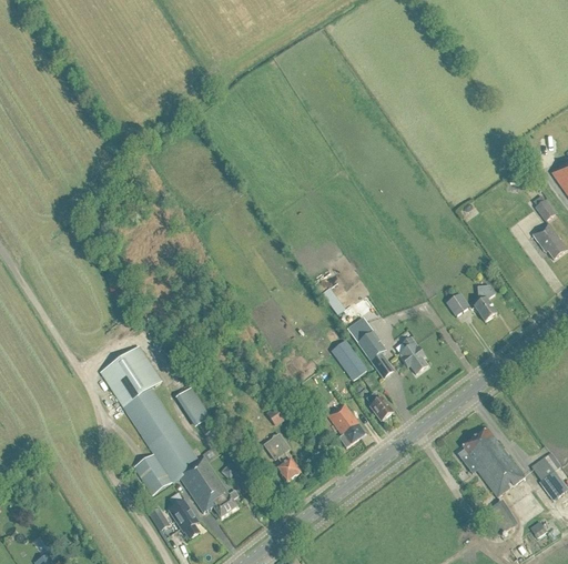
[(567,131),(567,98),(556,107),(561,114),(558,118),(567,131)]
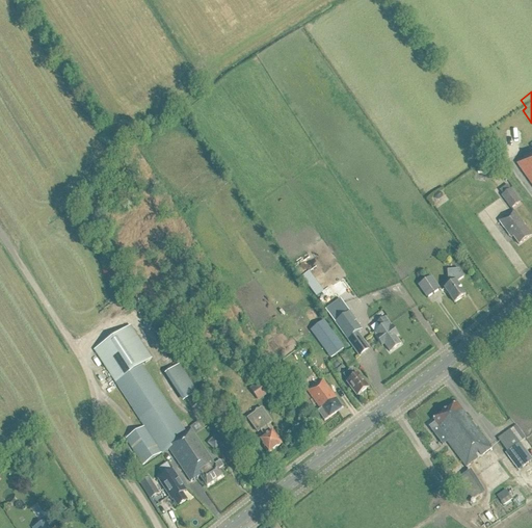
[(509,125),(515,120),(501,104),(495,109),(509,125)]
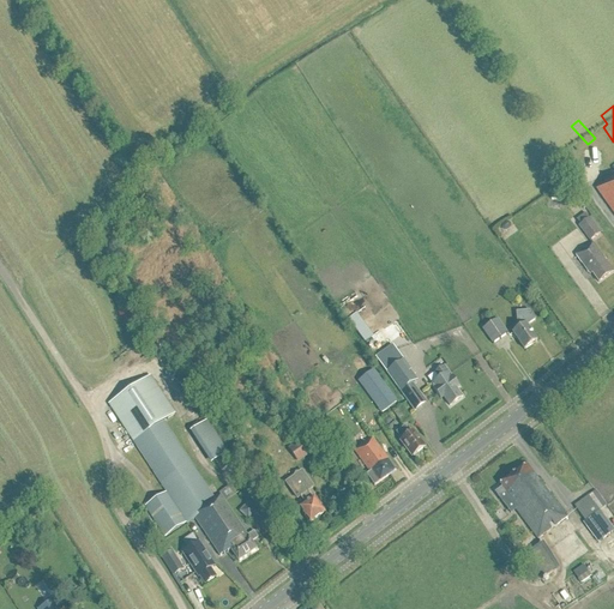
[(613,173),(596,186),(613,210),(613,173)]
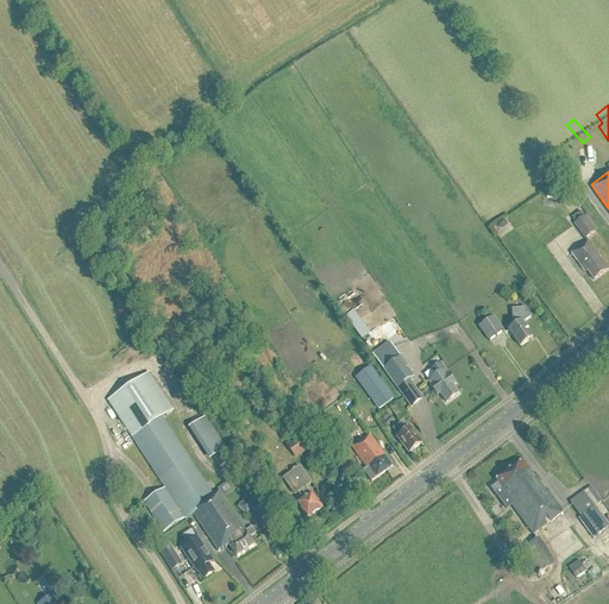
[(557,190),(566,193),(569,183),(559,181),(557,190)]
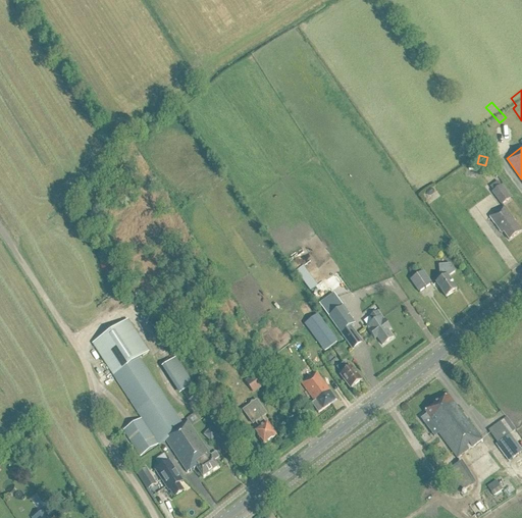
[(501,202),(512,194),(503,180),(491,189),(501,202)]
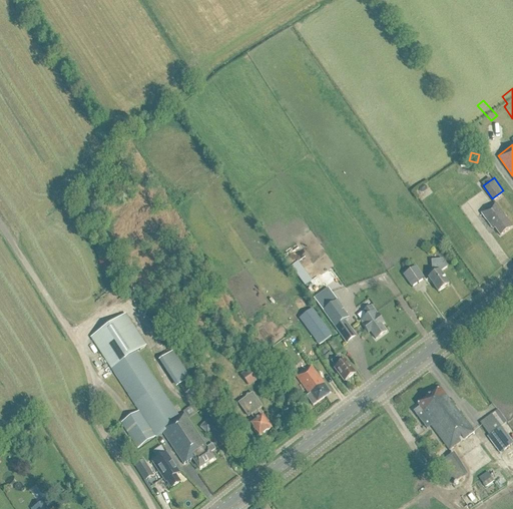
[(500,233),(512,224),(494,200),(481,210),(490,223),(492,222),(500,233)]
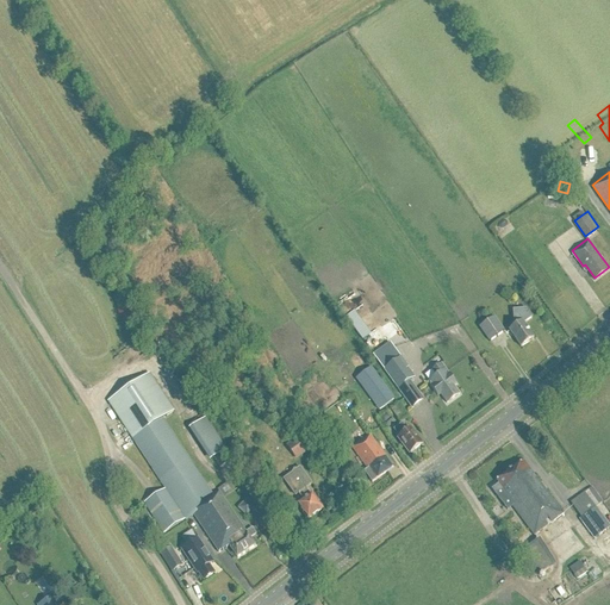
[(512,306),(514,324),(509,326),(521,344),(534,335),(523,320),(531,315),(526,305),(512,306)]
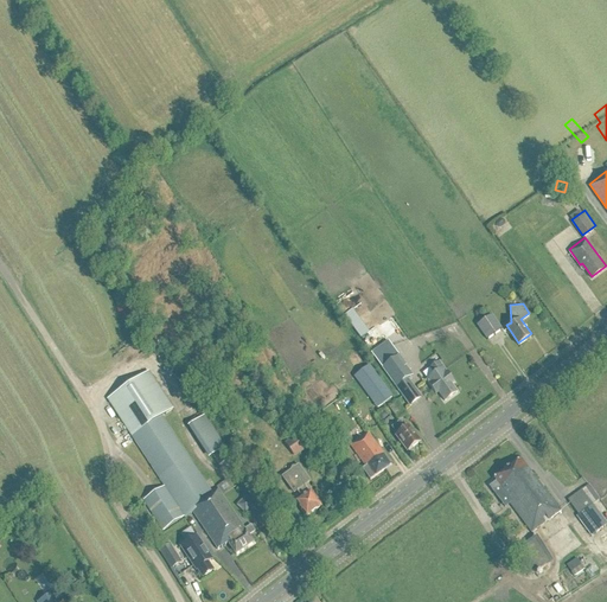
[(487,337),(502,326),(492,312),(478,321),(487,337)]
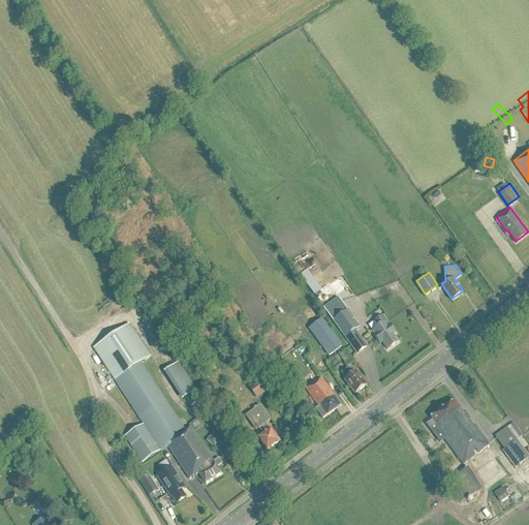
[(344,335),(355,351),(366,344),(354,328),(360,325),(340,299),(328,308),(334,317),(333,318),(344,335)]
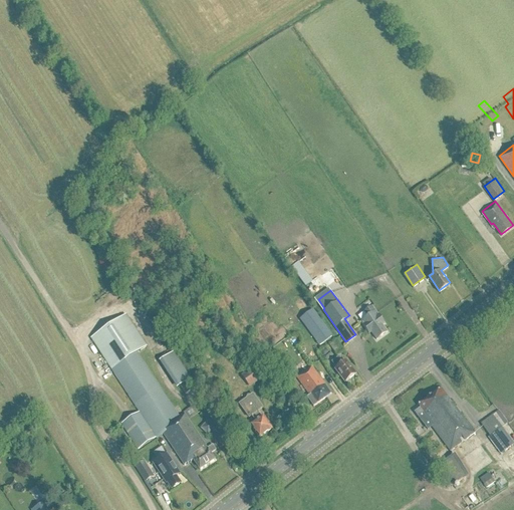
[(366,314),(359,320),(368,332),(370,330),(375,337),(386,329),(380,322),(383,321),(371,304),(363,310),(366,314)]
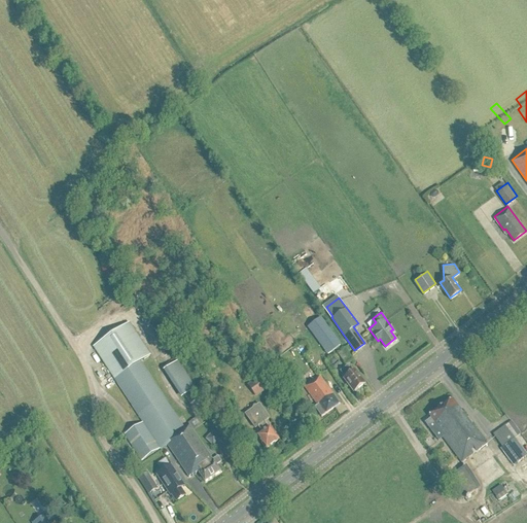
[(330,351),(341,344),(322,318),(313,326),(330,351)]
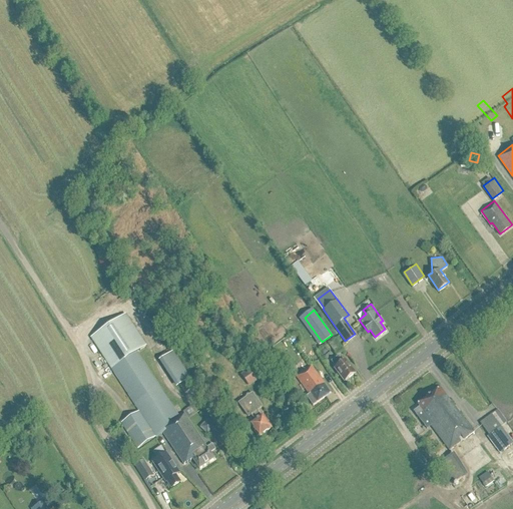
[(210,450),(215,447),(212,443),(207,446),(185,412),(180,416),(137,351),(146,345),(126,314),(92,336),(140,410),(122,421),(138,447),(156,436),(157,436),(164,432),(184,464),(193,458),(199,468),(215,458),(210,450)]
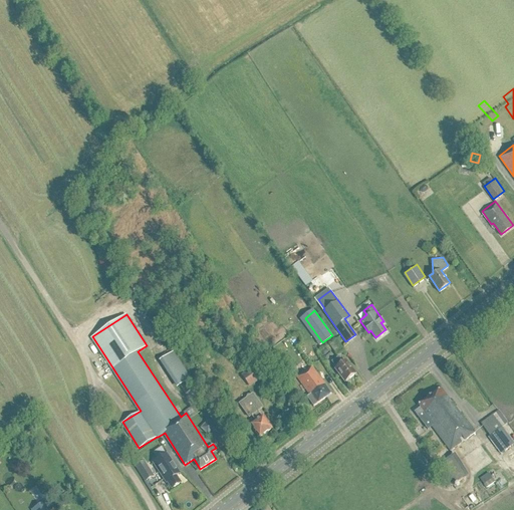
[(288,331),(293,328),(288,320),(284,323),(288,331)]
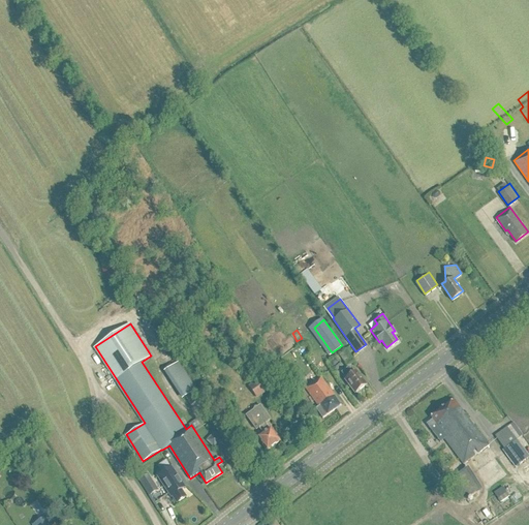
[(339,352),(347,364),(353,360),(345,347),(339,352)]
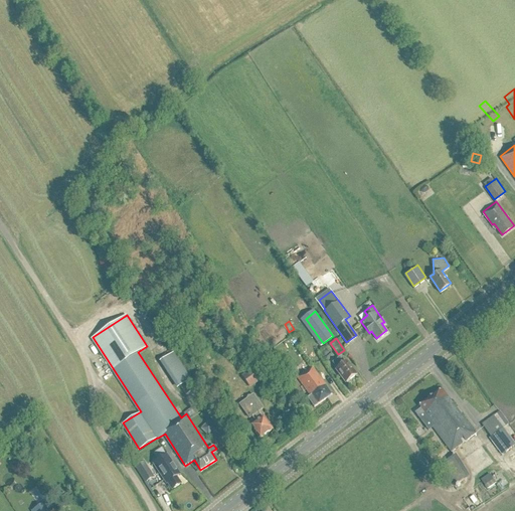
[(186,379),(198,374),(184,345),(172,351),(186,379)]
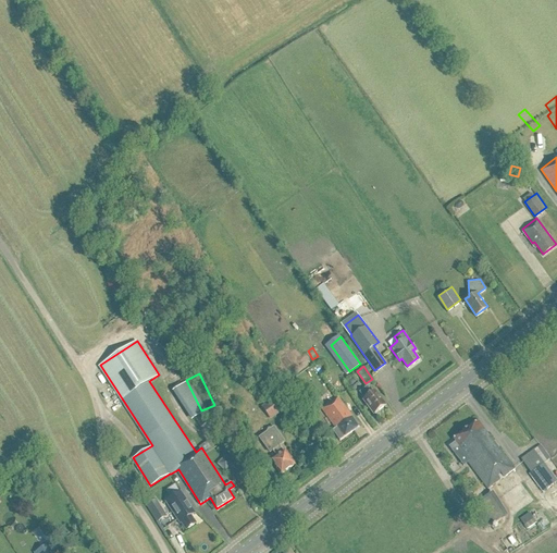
[(372,412),(384,403),(374,390),(371,391),(367,383),(359,389),(364,396),(362,397),(372,412)]
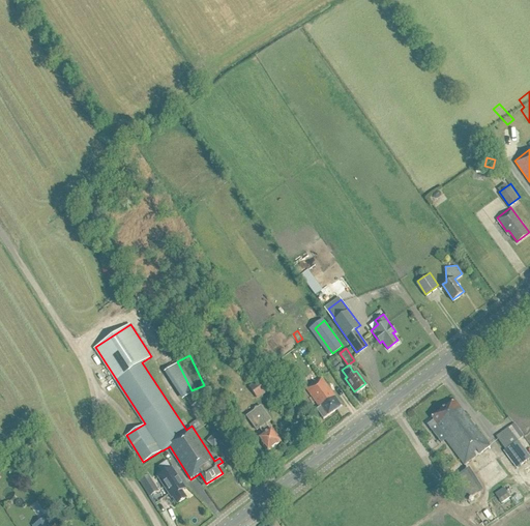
[(258,396),(272,385),(263,373),(248,384),(258,396)]
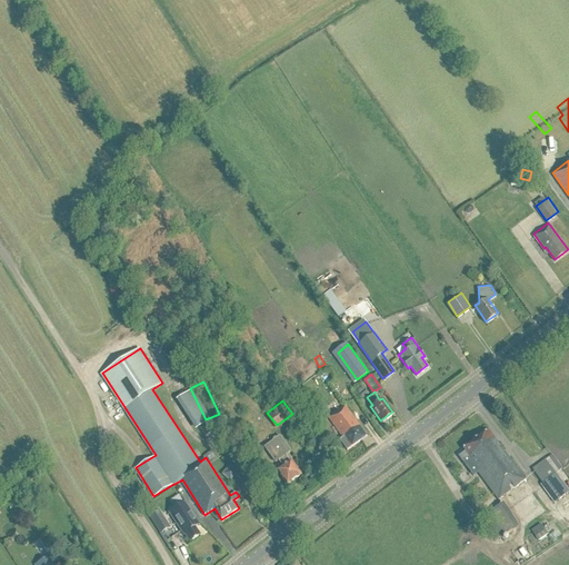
[(347,447),(366,434),(346,403),(328,415),(342,435),(339,436),(347,447)]
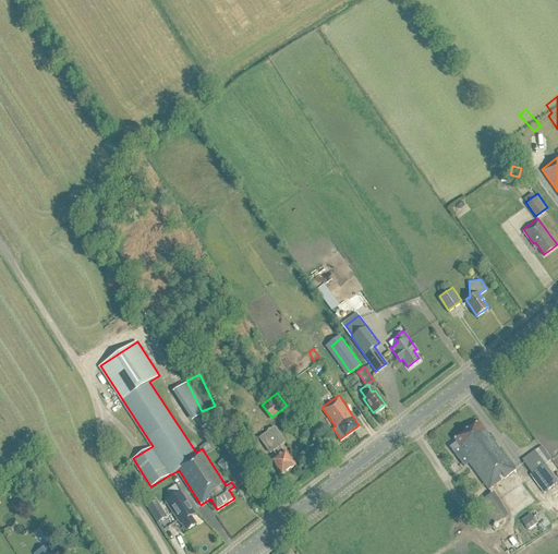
[(487,489),(514,468),(477,420),(453,437),(456,441),(449,445),(455,452),(458,449),(461,455),(462,454),(487,489)]
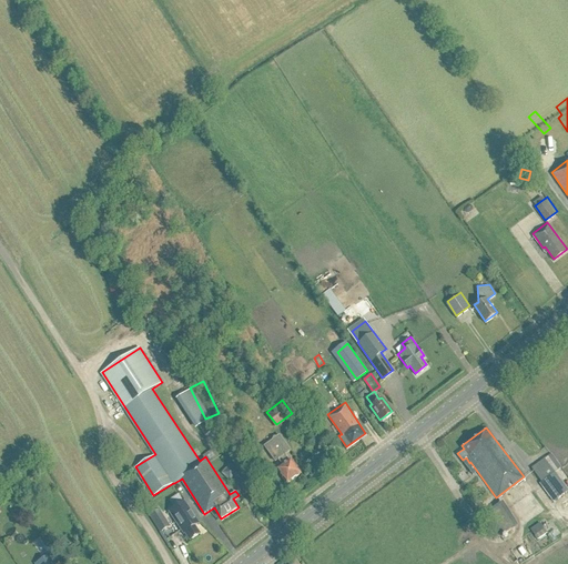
[(290,461),(284,453),(290,450),(281,435),(265,445),(276,460),(279,457),(284,464),(279,469),(287,482),(301,473),(291,460),(290,461)]
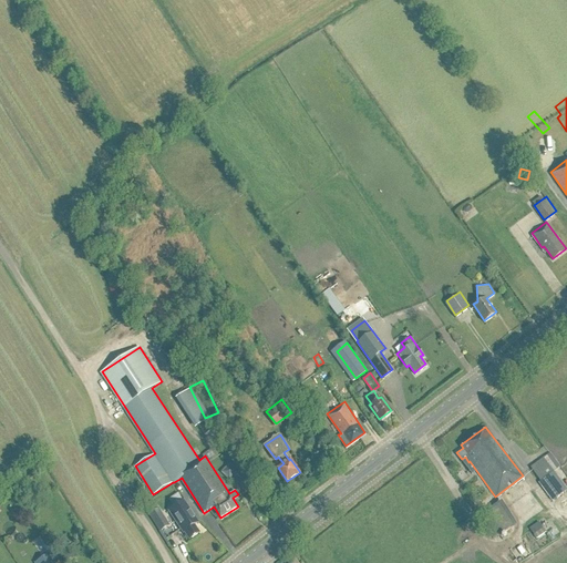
[(223,440),(214,447),(218,452),(227,446),(223,440)]
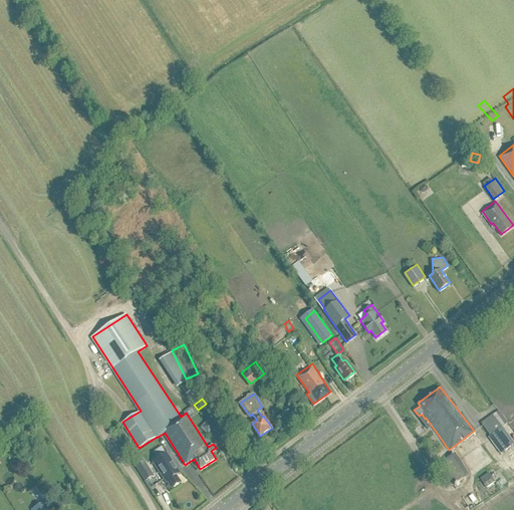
[(275,405),(264,416),(276,427),(287,416),(275,405)]
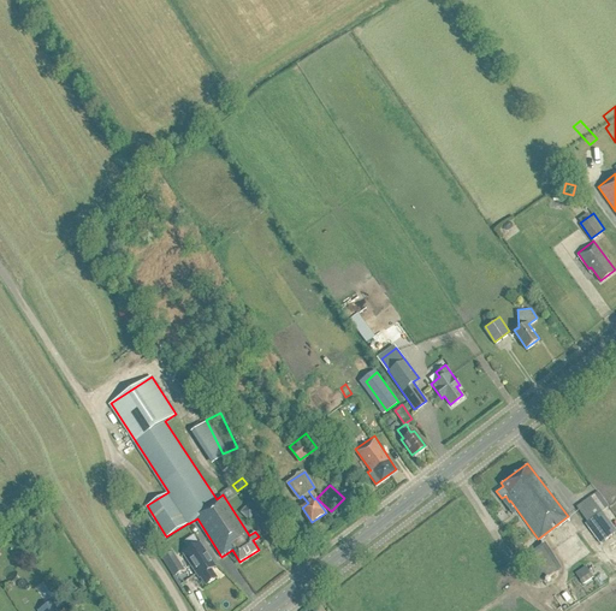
[(575,504),(586,520),(585,521),(599,540),(615,528),(602,509),(590,493),(575,504)]
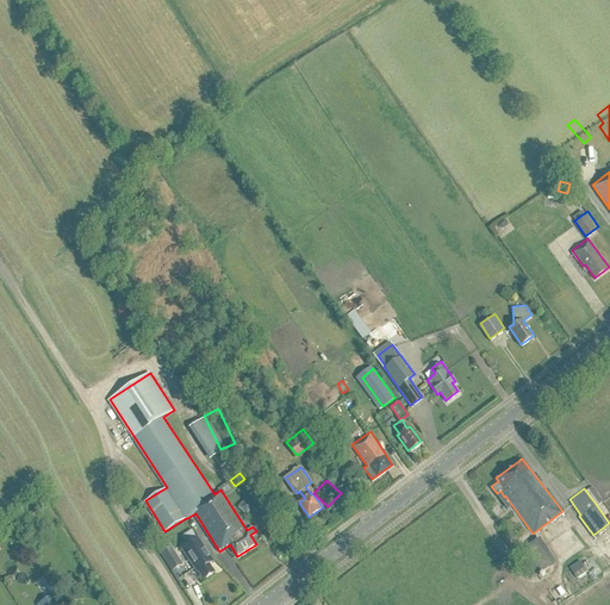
[(576,510),(551,522),(556,534),(582,521),(576,510)]
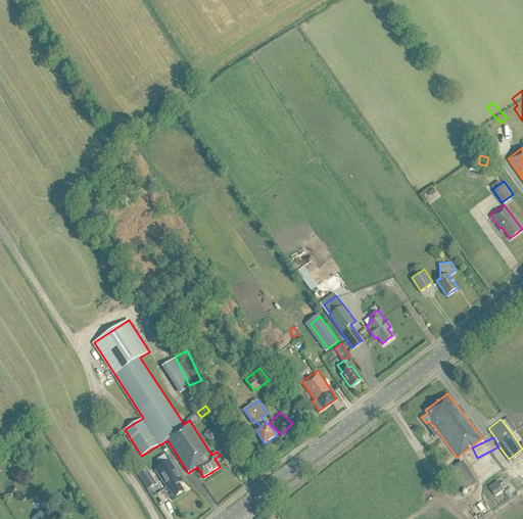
[(477,481),(463,459),(439,473),(444,481),(447,478),(457,493),(477,481)]
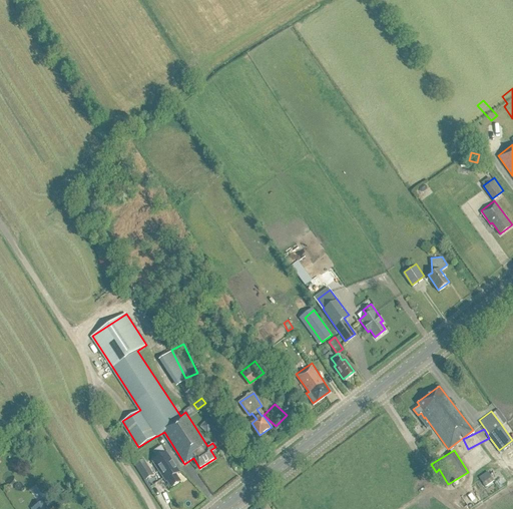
[(163,454),(153,460),(163,476),(164,476),(171,486),(180,481),(175,474),(176,473),(174,470),(178,467),(170,455),(165,457),(163,454)]
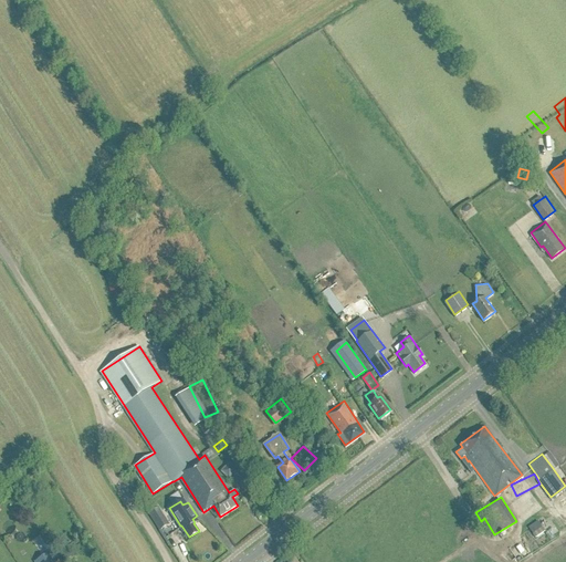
[(148,510),(159,528),(169,521),(158,505),(148,510)]
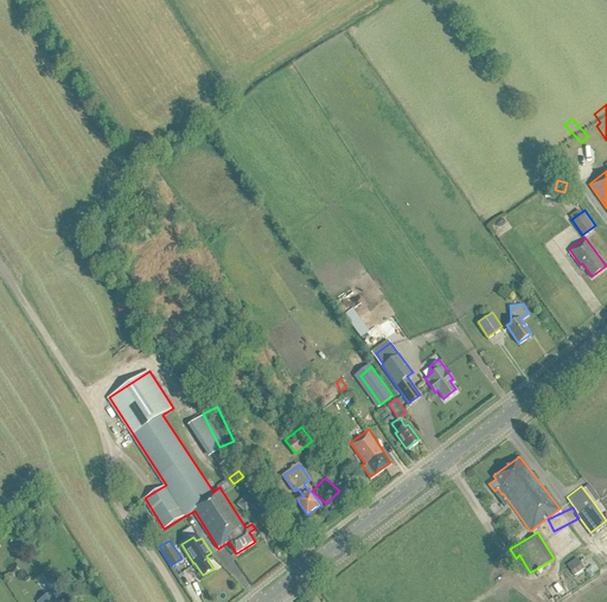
[(593,556),(598,564),(606,558),(606,554),(604,549),(593,556)]
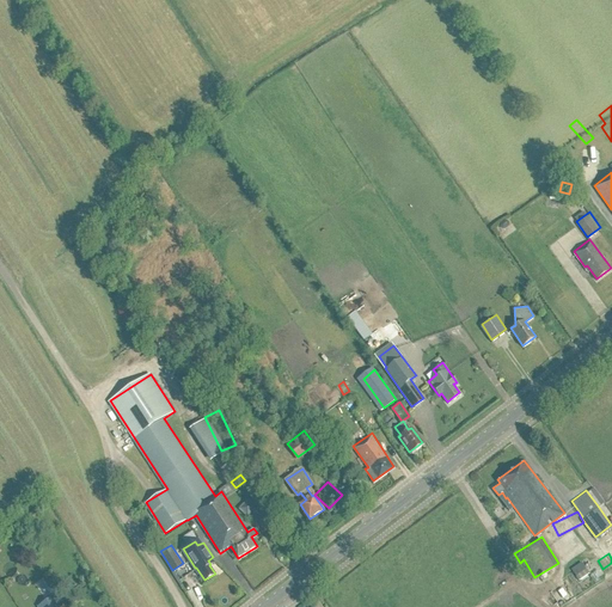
[(581,559),(570,566),(579,578),(588,571),(581,559)]
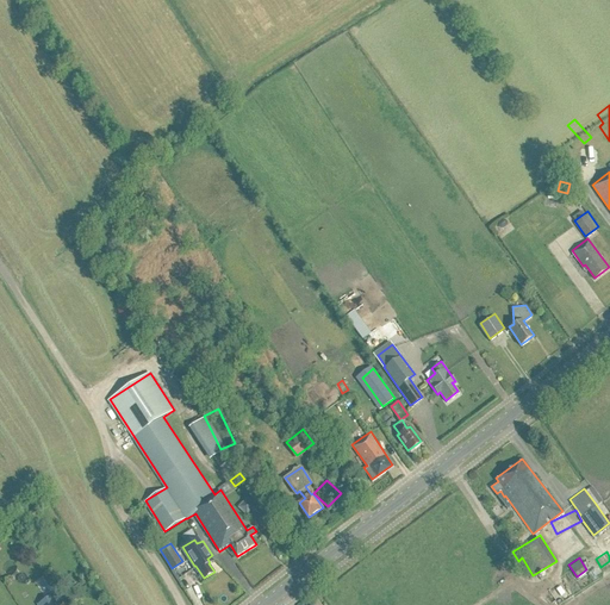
[(36,602),(38,604),(63,604),(54,590),(36,602)]
